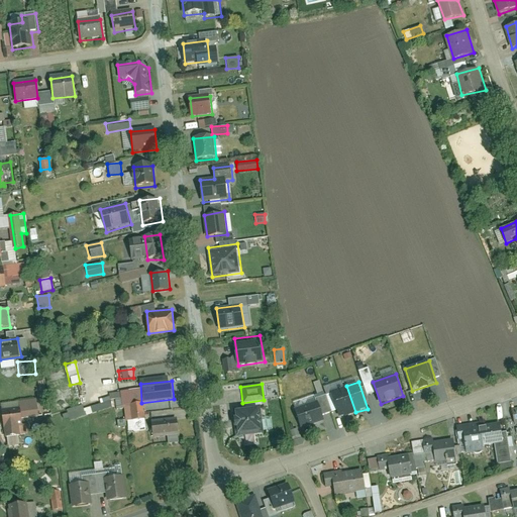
[(346,386),(331,392),(340,416),(355,412),(346,386)]
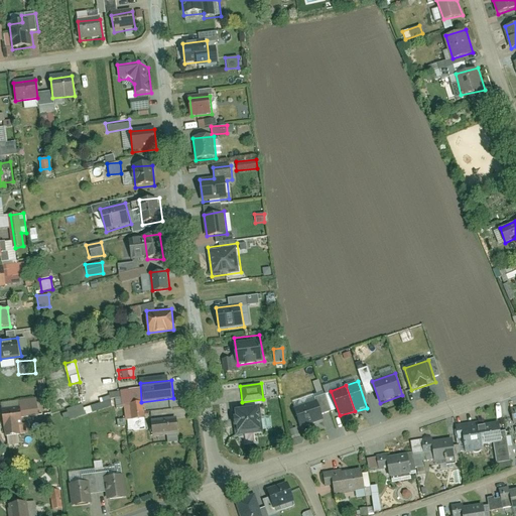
[(0,402),(6,436),(31,433),(29,422),(22,423),(22,415),(39,415),(37,399),(0,402)]
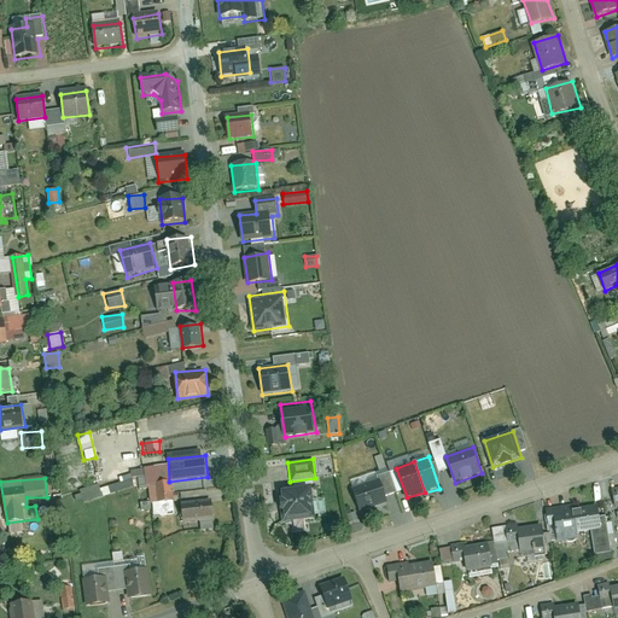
[(383,479),(353,488),(361,513),(390,502),(383,479)]
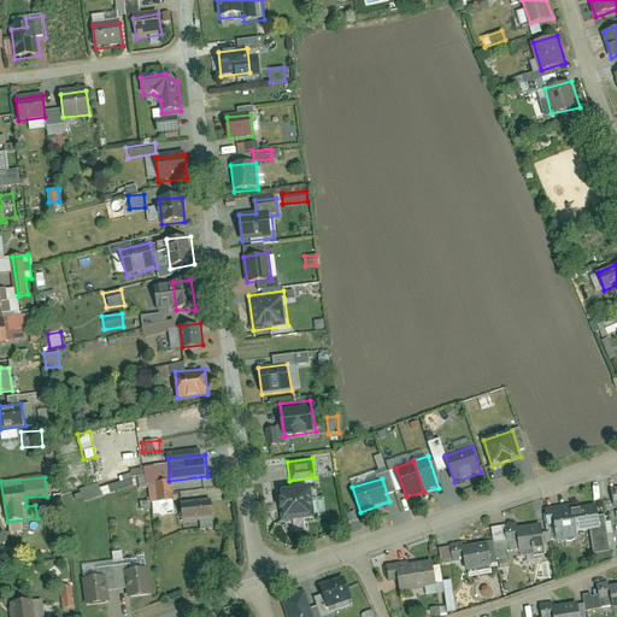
[(317,517),(311,483),(278,488),(285,522),(317,517)]
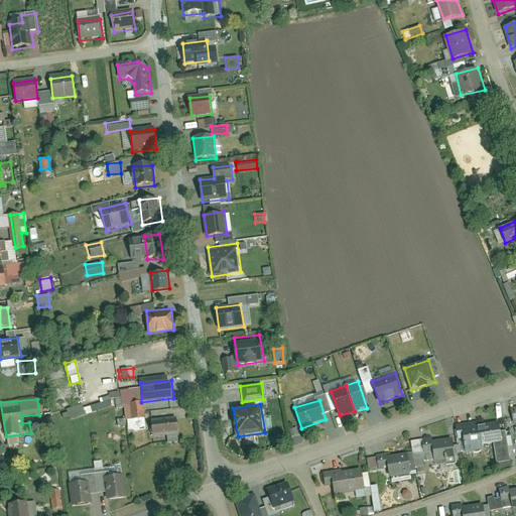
[(179,432),(177,417),(150,420),(153,436),(179,432)]
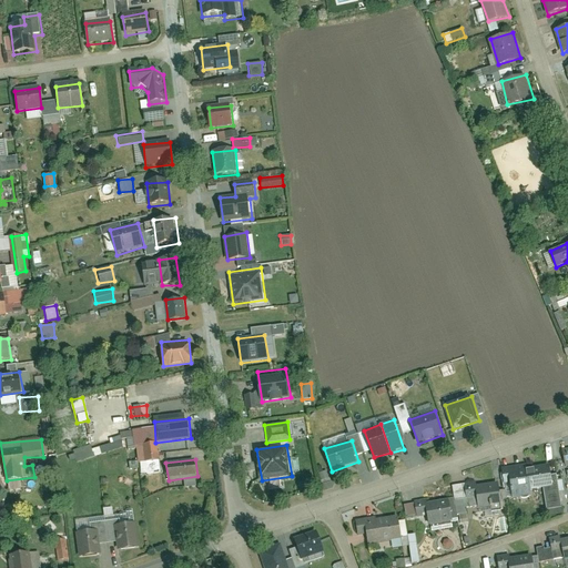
[(526,465),(501,468),(504,486),(510,485),(513,500),(534,497),(533,492),(544,489),(547,511),(561,509),(557,476),(550,476),(549,466),(526,468),(526,465)]
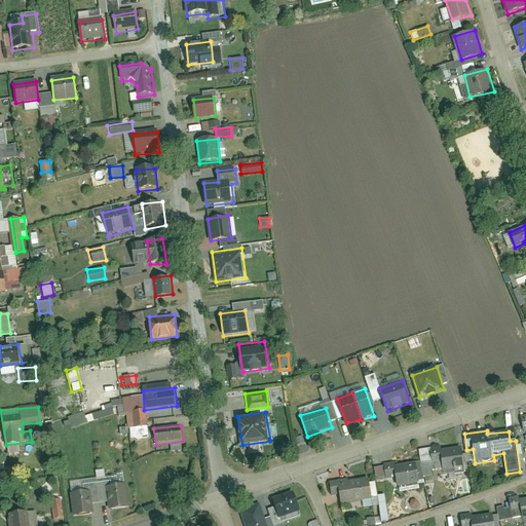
[(463,471),(461,449),(441,451),(441,447),(419,450),(421,472),(443,470),(443,473),(463,471)]
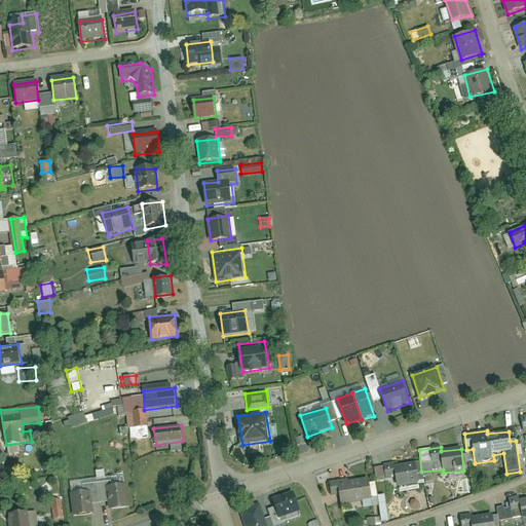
[(418,485),(415,464),(396,467),(396,463),(384,465),(384,467),(375,468),(377,481),(385,480),(397,479),(398,487),(418,485)]
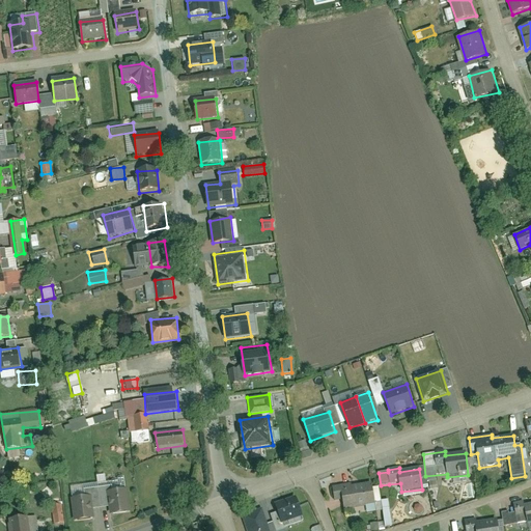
[(374,506),(372,484),(352,487),(352,483),(333,485),(334,501),(343,500),(344,509),(374,506)]
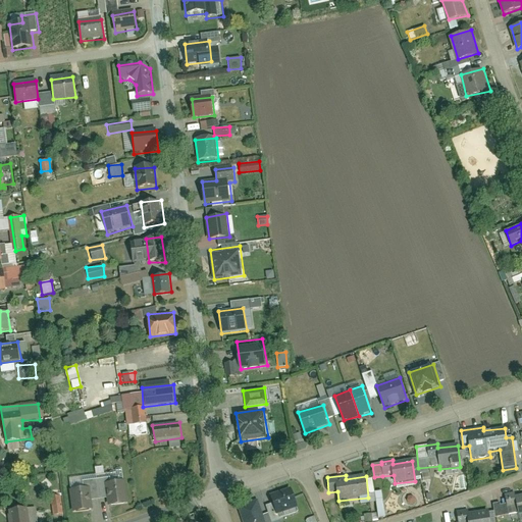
[(126,480),(106,482),(109,506),(128,503),(126,480)]
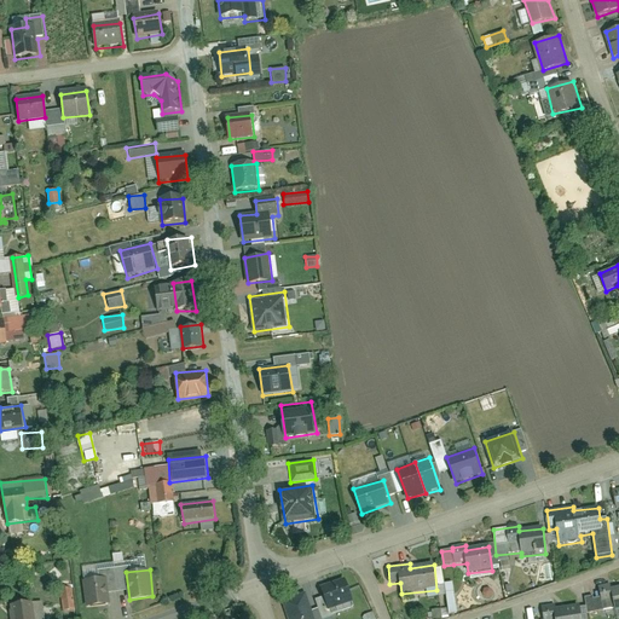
[(111,603),(108,577),(84,580),(87,607),(111,603)]
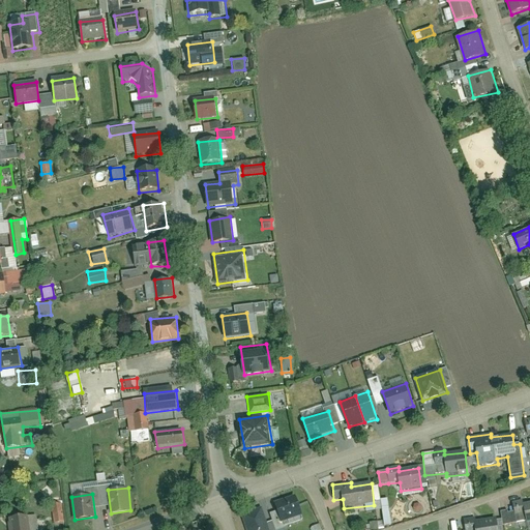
[(302,516),(295,496),(275,503),(283,523),(302,516)]
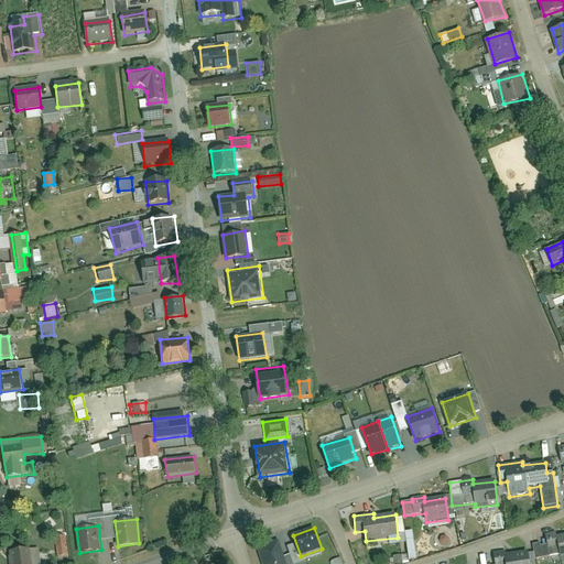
[(404,531),(407,560),(414,559),(412,531),(404,531)]
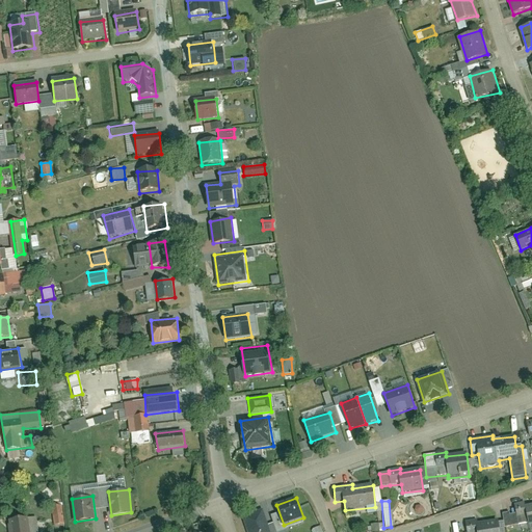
[(531,503),(526,505),(525,501),(516,502),(520,524),(529,522),(530,525),(531,524),(531,503)]
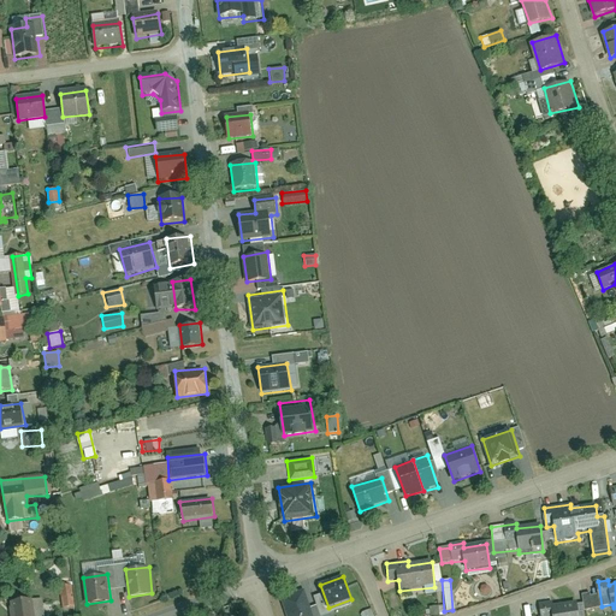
[(61,606),(73,605),(72,585),(60,586),(61,606)]
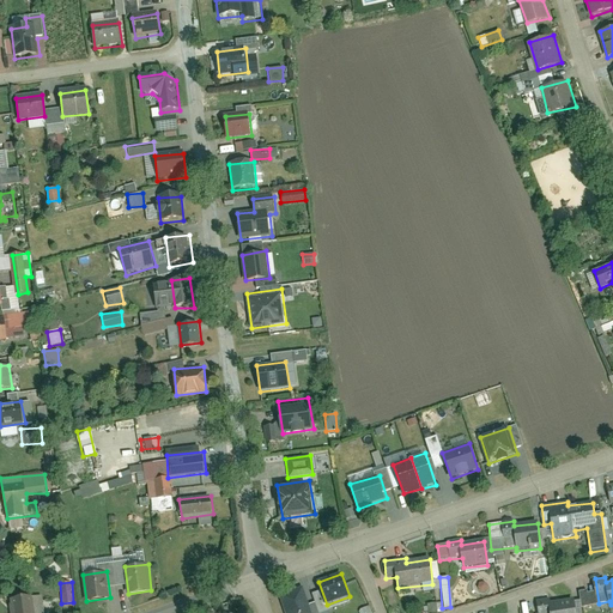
[(310,612),(303,588),(280,595),(285,612),(310,612)]
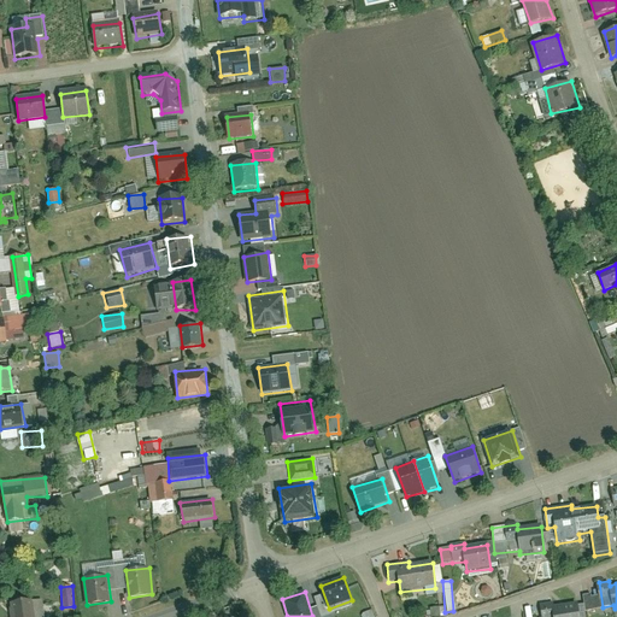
[(13,616),(45,616),(43,598),(12,605),(13,616)]
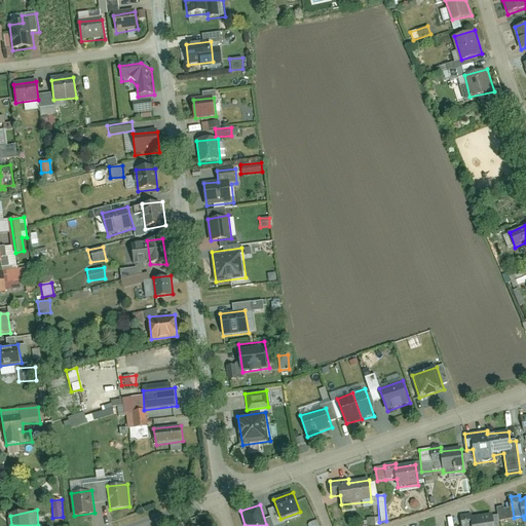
[(495,525),(493,513),(473,516),(472,513),(461,514),(462,525),(495,525)]
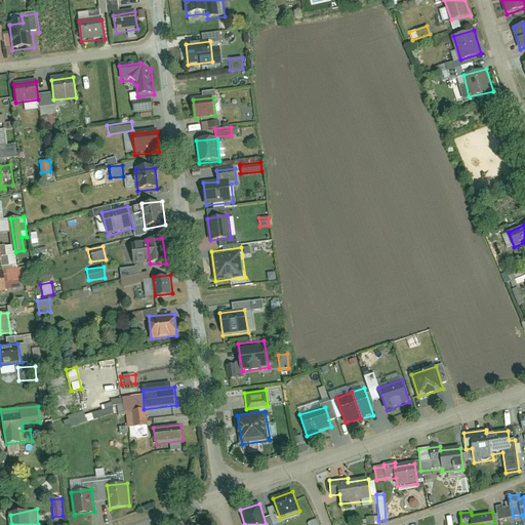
[(209,524),(207,514),(184,521),(185,524),(209,524)]
